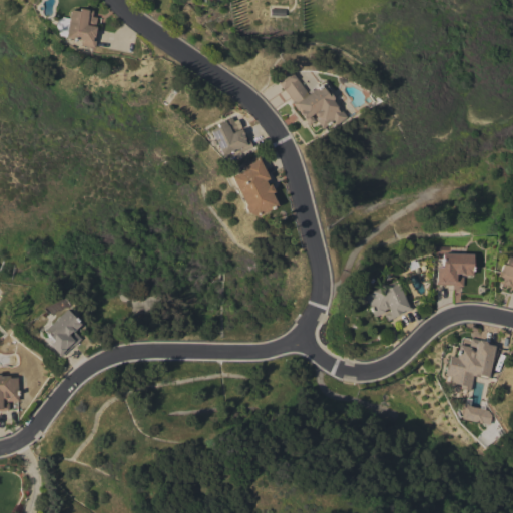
[(93,48),(78,45),(79,40),(64,37),(69,9),(78,11),(78,8),(86,9),(92,10),(90,17),(91,17),(92,16),(95,17),(94,26),(97,27),(93,48)]
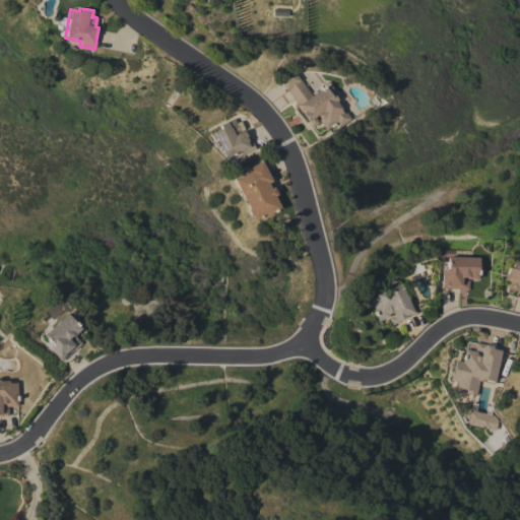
[(312,126),(302,112),(301,112),(295,104),(297,103),(287,89),(285,90),(279,80),(294,70),(300,78),(312,94),(325,85),(324,84),(327,81),(330,82),(336,91),(336,93),(334,95),(336,100),(335,100),(336,101),(335,102),(340,108),(339,109),(342,114),(344,112),(349,119),(337,127),(335,123),(325,130),(318,120),(320,119),(317,115),(314,117),(318,122),(312,126)]
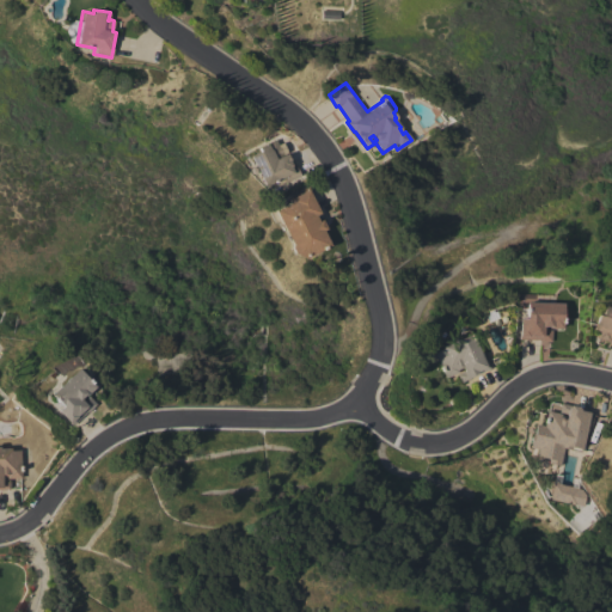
[(263,185),(249,155),(258,151),(257,147),(265,144),(270,140),(274,147),(275,147),(274,146),(279,144),(285,154),(287,152),(293,165),(294,164),(299,175),(282,183),(280,178),(263,185)]
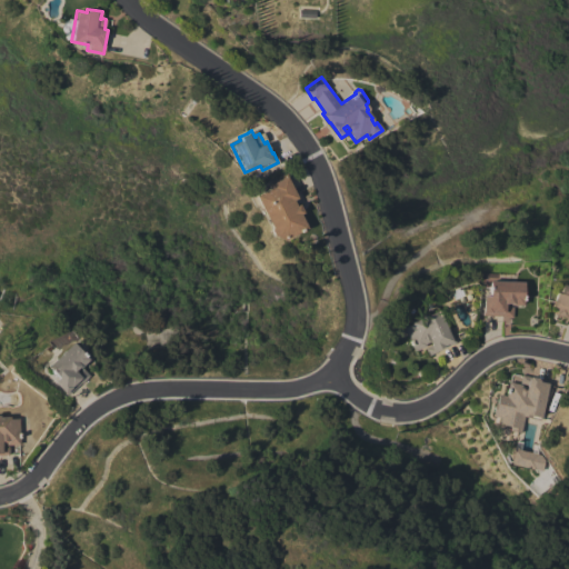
[(253,196),(269,188),(266,182),(286,173),(298,197),(296,198),(292,200),(295,206),(298,203),(302,212),(299,213),(306,228),(282,240),(275,237),(271,236),(268,229),(269,228),(253,196)]
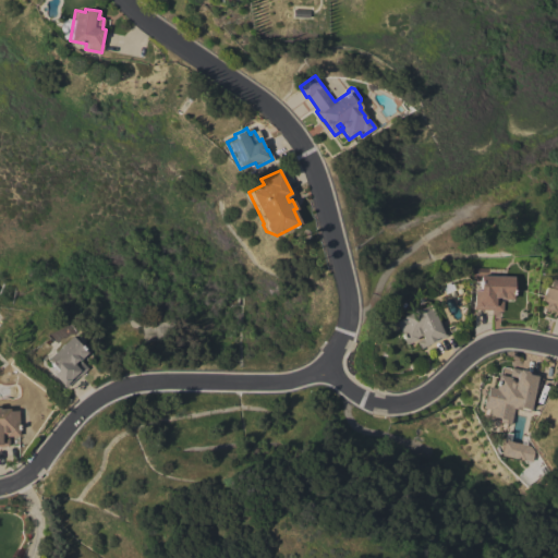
[(512,276),(512,299),(499,299),(499,298),(495,298),(495,301),(502,301),(502,312),(490,311),(490,310),(472,308),(473,290),(478,290),(478,283),(477,283),(477,280),(478,280),(478,276),(512,276)]
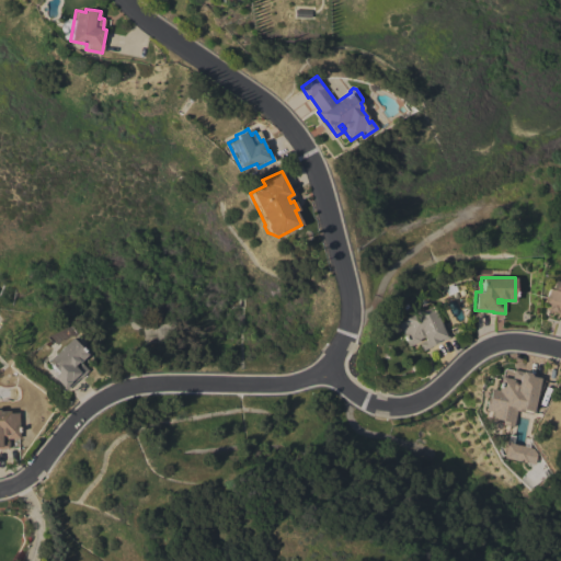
[(553,279),(560,282),(560,317),(556,316),(557,312),(547,309),(548,304),(542,302),(544,296),(545,297),(547,288),(550,289),(553,279)]
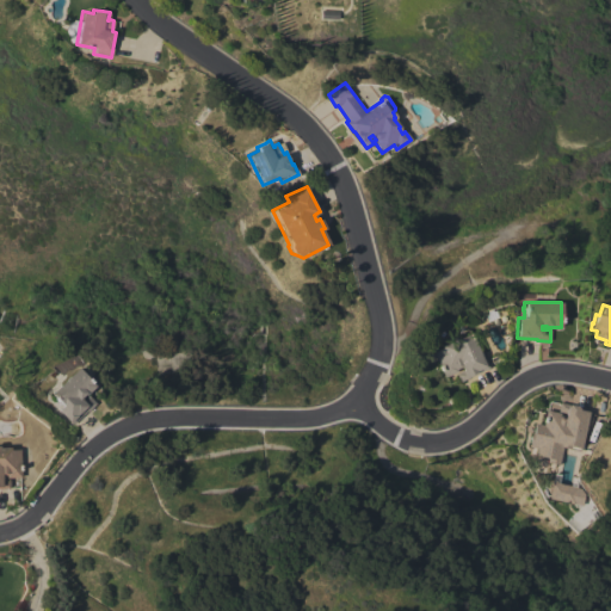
[(443,377),(431,352),(440,347),(439,345),(469,332),(482,360),(485,359),(488,368),(458,381),(455,374),(462,370),(461,366),(456,369),(456,371),(443,377)]
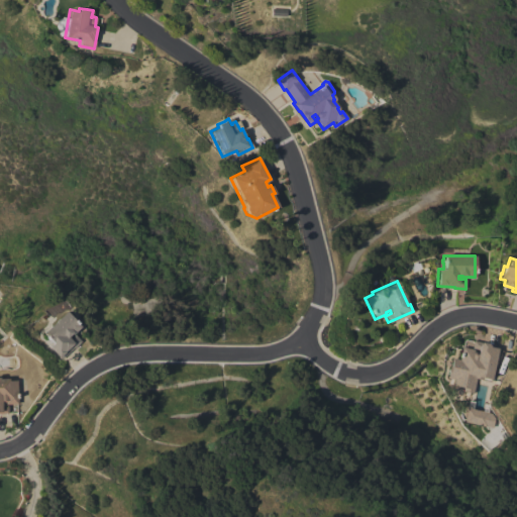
[(42,332),(65,311),(80,326),(71,334),(70,333),(67,336),(69,338),(74,334),(81,341),(74,347),(73,347),(61,358),(58,355),(58,356),(48,346),(52,342),(42,332)]
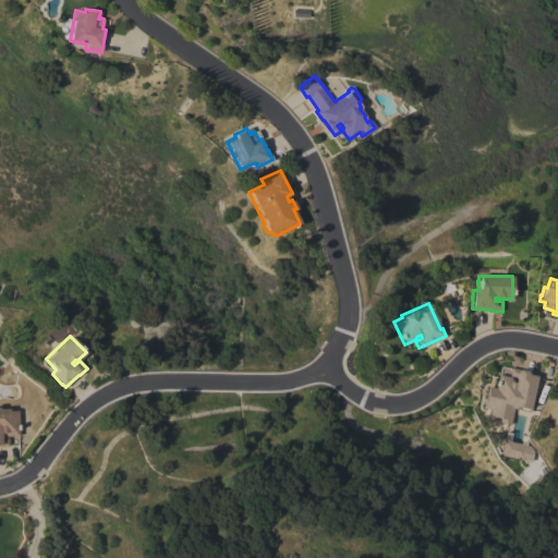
[(493,399),(498,374),(510,377),(510,379),(514,380),(516,377),(509,375),(510,367),(540,374),(536,389),(534,389),(530,409),(529,409),(529,412),(519,410),(519,409),(516,409),(516,410),(512,409),(512,408),(510,408),(510,404),(506,403),(506,404),(502,403),(501,403),(501,401),(493,399)]
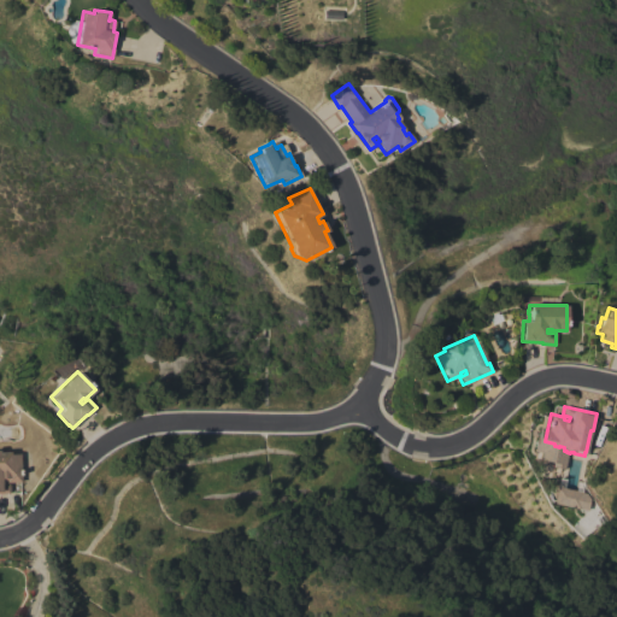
[(0,493),(0,452),(10,452),(10,454),(19,453),(21,482),(6,482),(6,480),(1,480),(1,483),(9,483),(9,493),(0,493)]
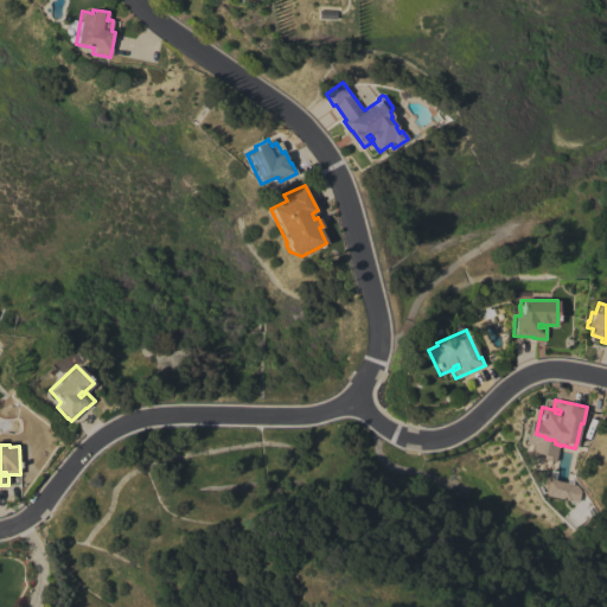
[(542,496),(576,503),(580,486),(545,479),(542,496)]
